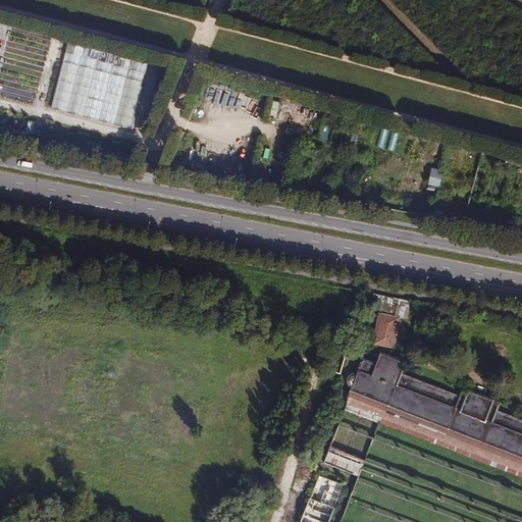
[(150,64),(68,43),(51,108),(133,129),(150,64)]
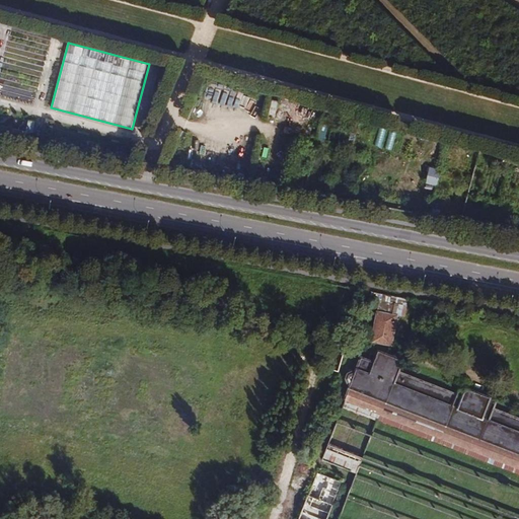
[(441,171),(429,168),(426,184),(438,188),(441,171)]
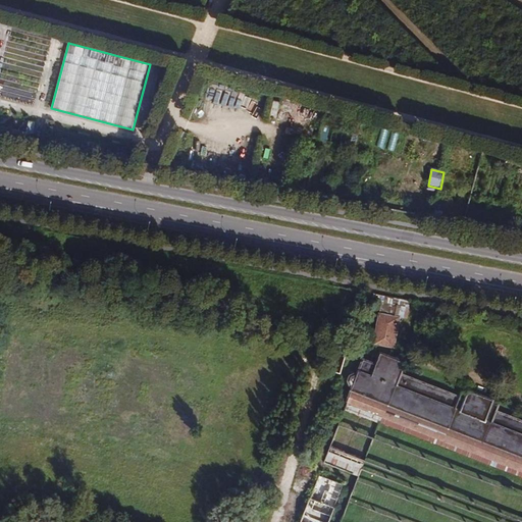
[(406,312),(394,309),(394,333),(405,333),(406,312)]
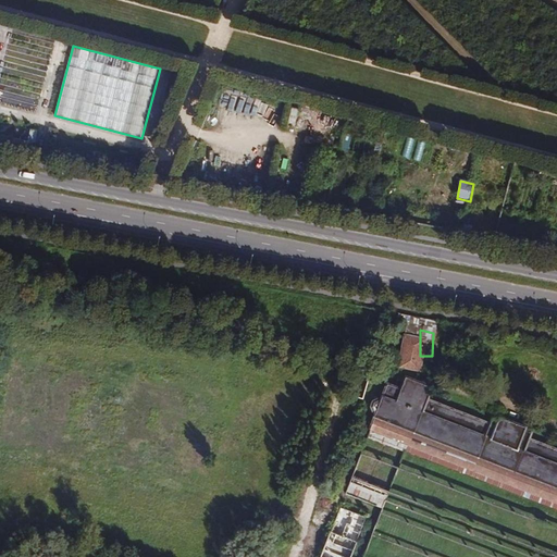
[(397,394),(393,407),(556,467),(556,432),(543,428),(546,421),(533,416),(536,409),(515,401),(512,409),(503,406),(500,411),(436,387),(441,376),(415,367),(411,378),(404,375),(403,380),(398,379),(394,393),(397,394)]
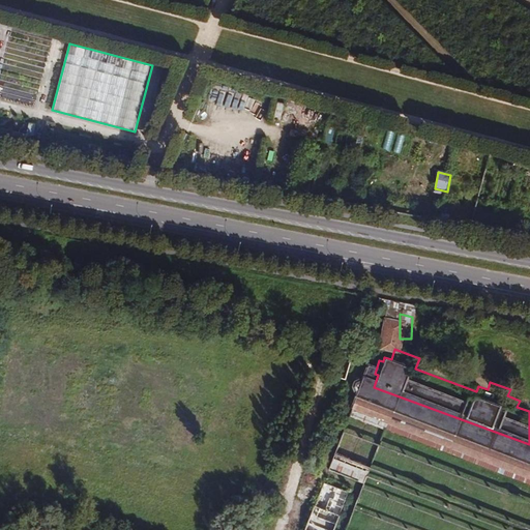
[(364,482),(370,470),(336,457),(331,469),(364,482)]
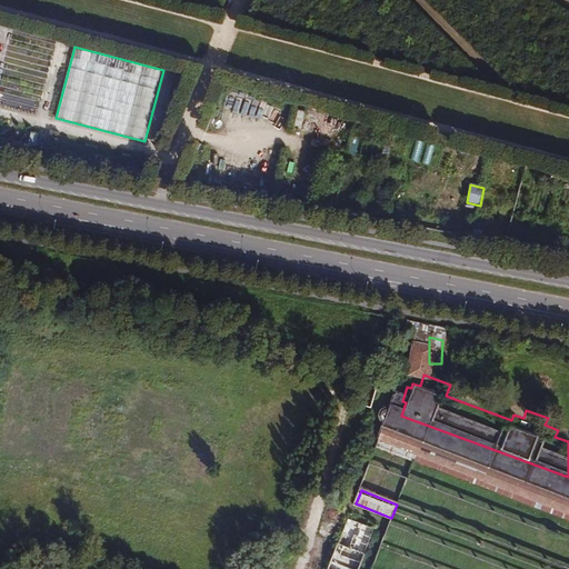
[(329,568),(353,568),(358,559),(336,552),(329,568)]
